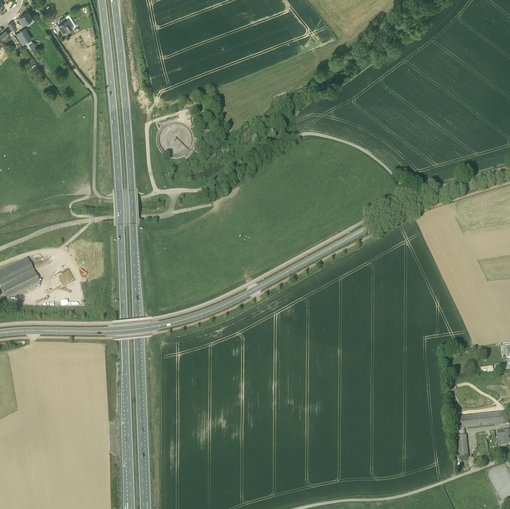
[(20,16),(25,22),(34,14),(30,8),(20,16)]
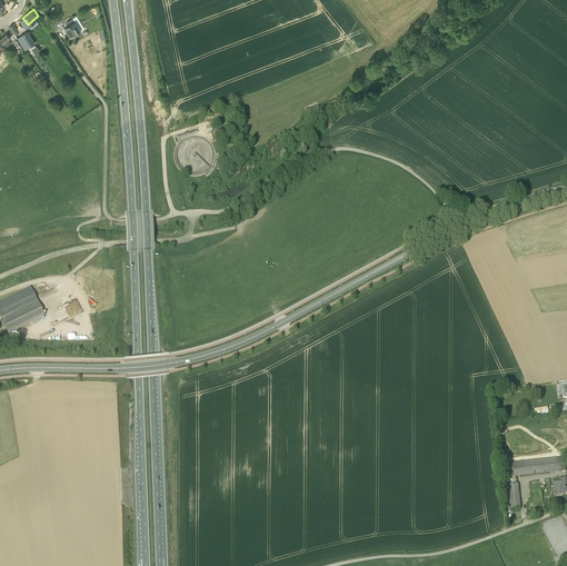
[(72,35),(80,29),(79,26),(80,25),(76,19),(66,25),(72,35)]
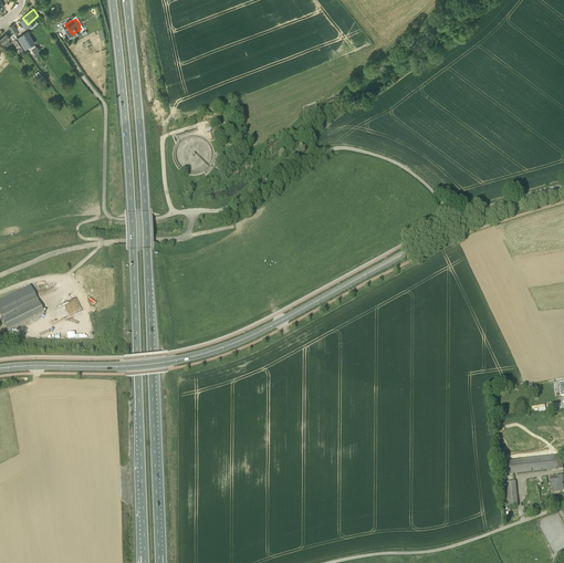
[(20,34),(28,45),(37,39),(29,28),(20,34)]
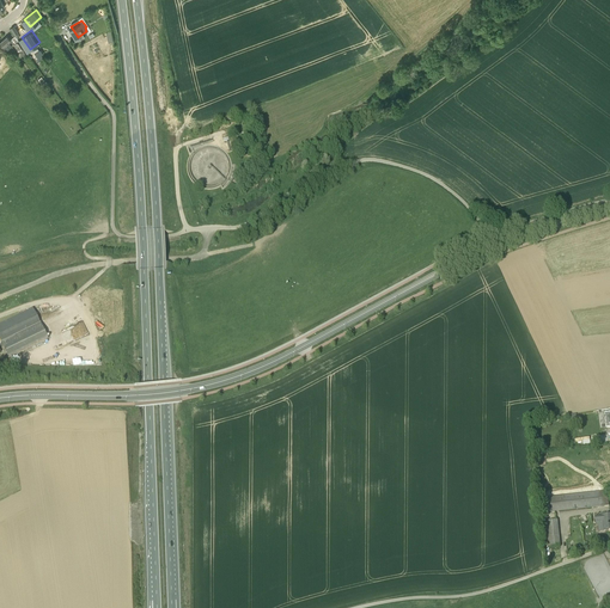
[(1,40),(5,43),(8,47),(13,43),(11,38),(13,37),(10,32),(1,40)]
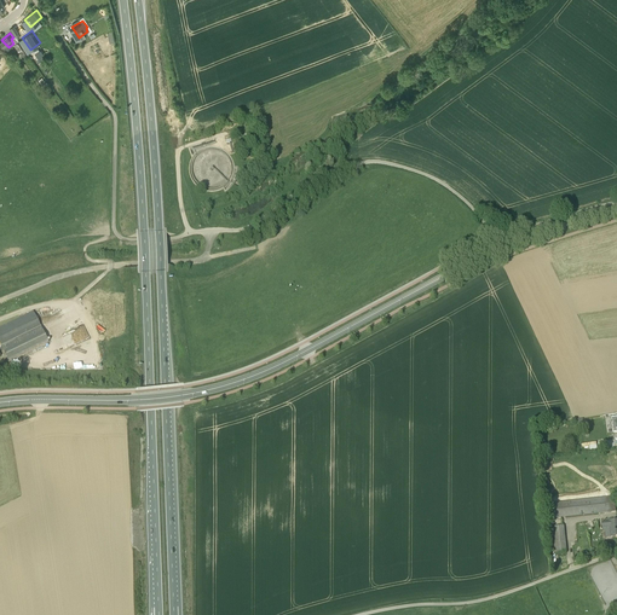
[(24,50),(23,51),(26,53),(29,51),(21,39),(17,33),(15,35),(18,40),(17,41),(21,48),(22,47),(24,50)]
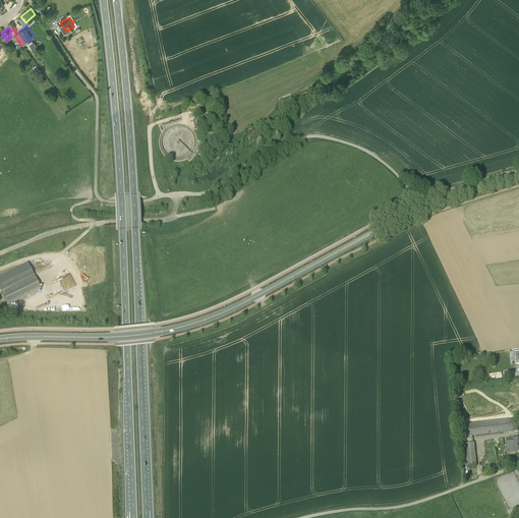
[(0,282),(10,302),(13,300),(43,286),(30,260),(0,274),(0,282)]
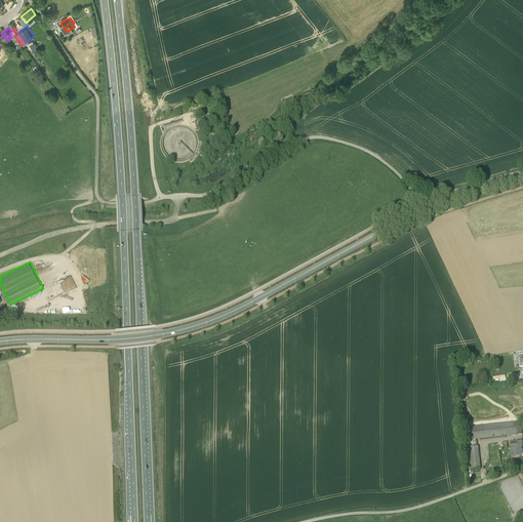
[(473,437),(520,432),(522,431),(522,418),(472,425),(473,437)]
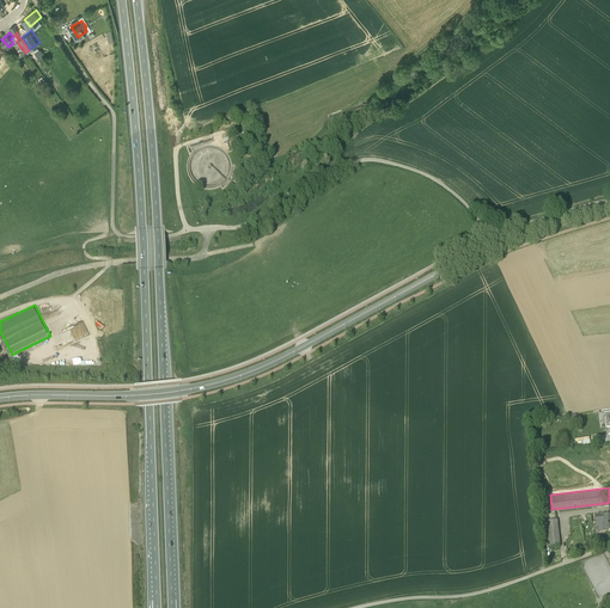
[(609,511),(604,513),(597,514),(598,519),(605,519),(607,528),(609,528),(609,511)]
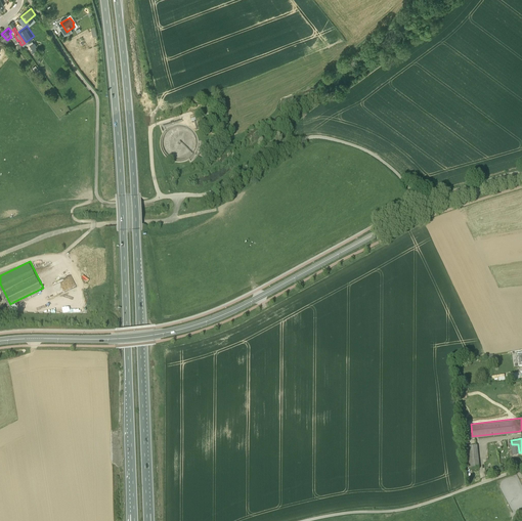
[(481,466),(481,461),(479,443),(468,444),(471,467),(481,466)]
